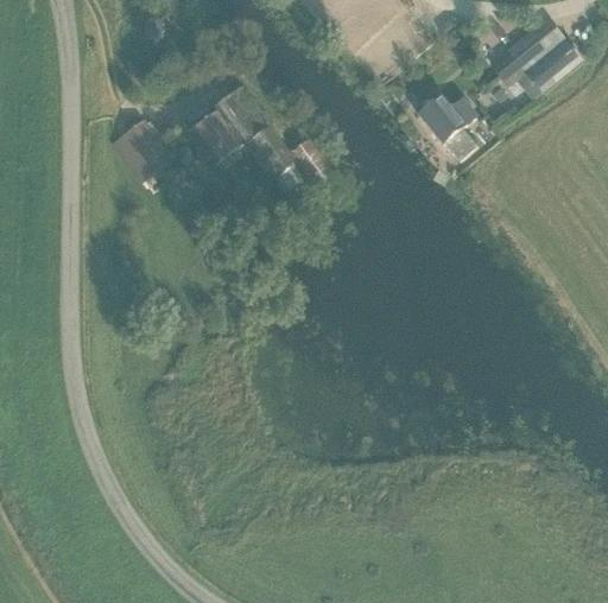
[(160,31),(163,30),(157,18),(153,19),(152,16),(144,20),(145,24),(141,26),(149,38),(152,36),(153,39),(162,35),(162,33),(160,31)]
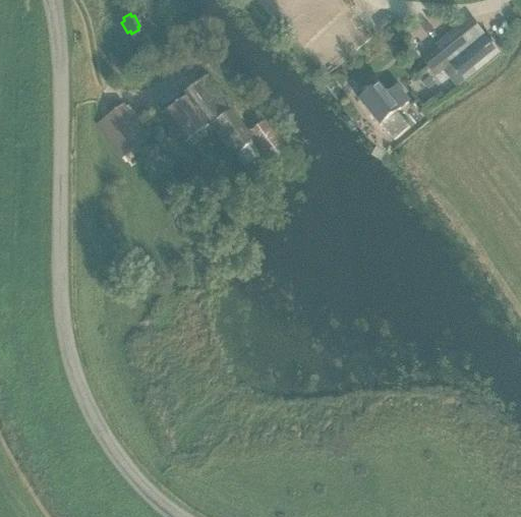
[(500,51),(471,16),(462,24),(460,21),(428,48),(439,61),(445,56),(465,80),(500,51)]
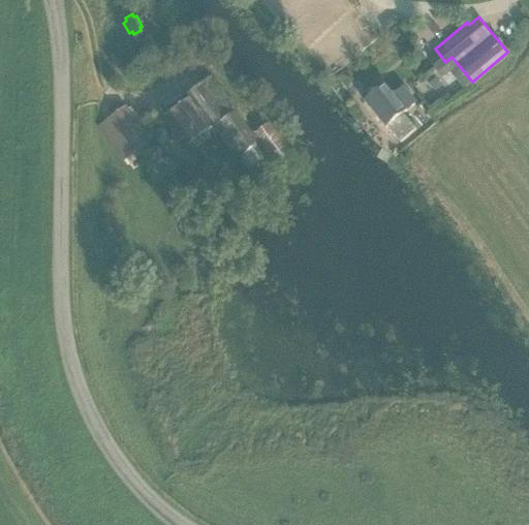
[(268,120),(251,131),(210,74),(186,92),(189,97),(165,114),(176,127),(170,131),(177,141),(183,136),(187,143),(211,125),(210,125),(212,124),(236,156),(237,156),(244,165),(263,151),(273,162),(290,150),(268,120)]
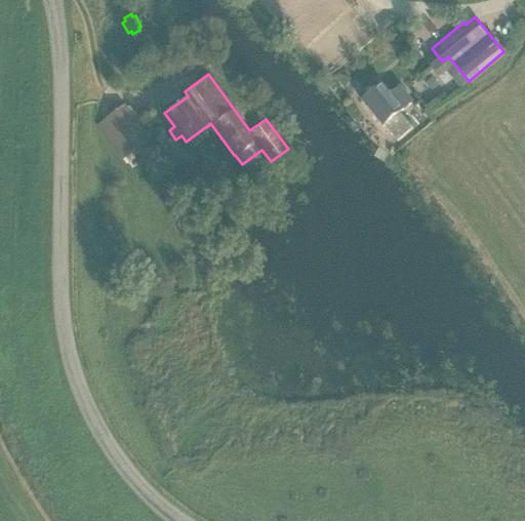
[(400,83),(388,93),(380,84),(362,99),(384,124),(385,123),(398,138),(413,125),(400,110),(413,99),(400,83)]
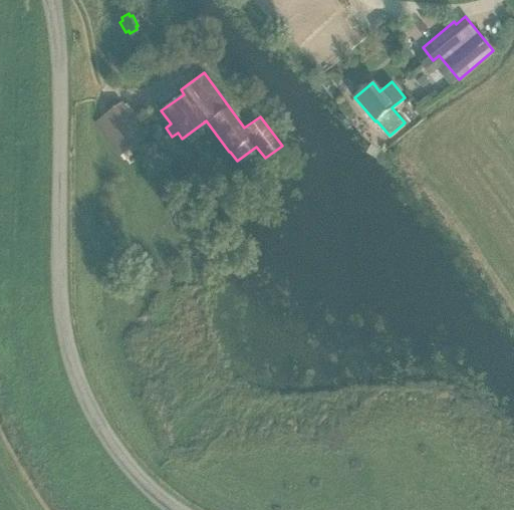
[(121,100),(94,119),(118,153),(145,135),(121,100)]
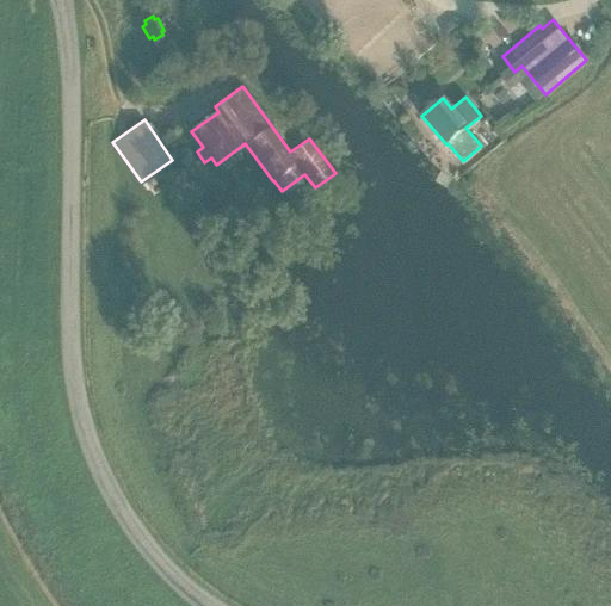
[(180,158),(192,150),(179,129),(167,136),(180,158)]
